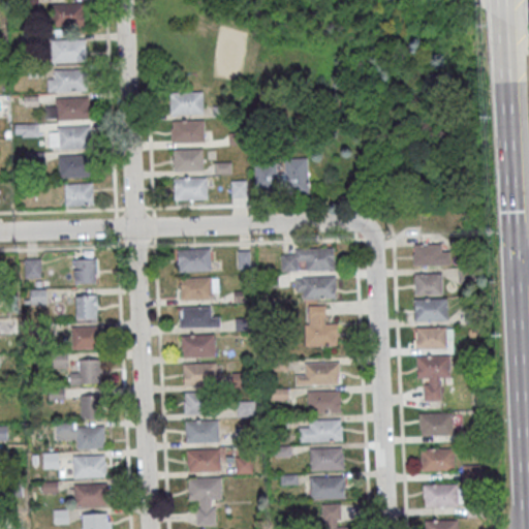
[(84,4),(51,4),(51,25),(84,25),(84,4)]
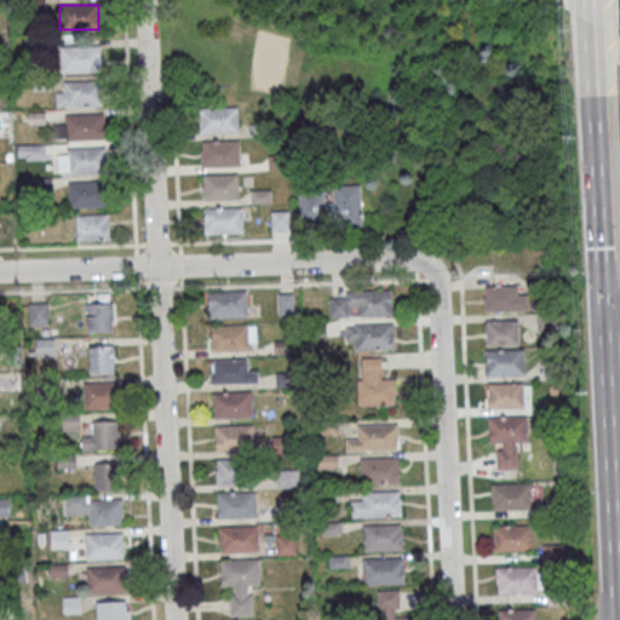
[(99,72),(99,45),(59,45),(59,72),(99,72)]
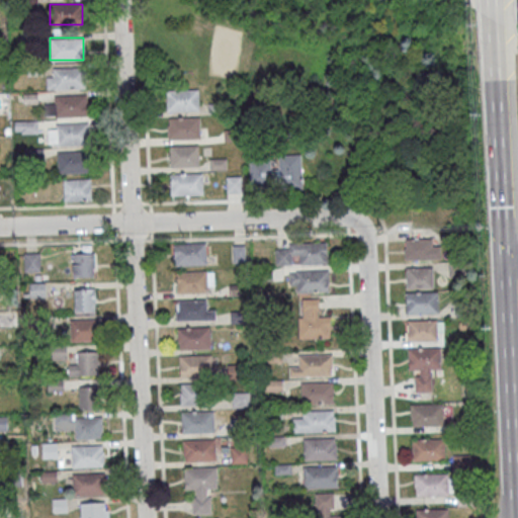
[(85,89),(85,67),(47,67),(47,89),(85,89)]
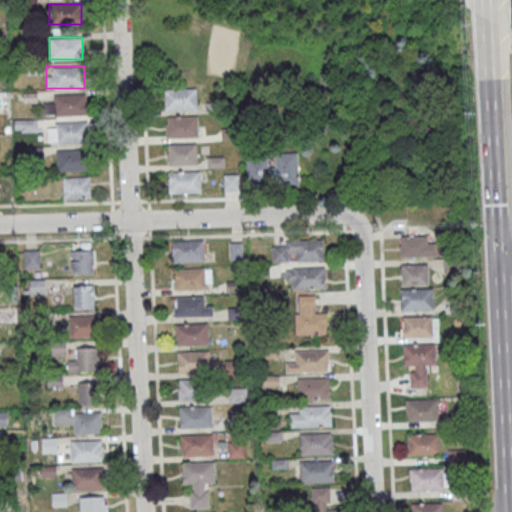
[(164,88),(196,87),(196,108),(165,109),(164,88)]
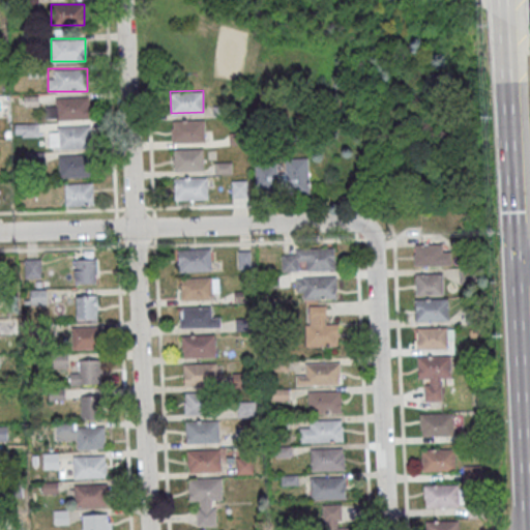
[(88,97),(55,97),(55,105),(47,105),(47,120),(88,120),(88,97)]
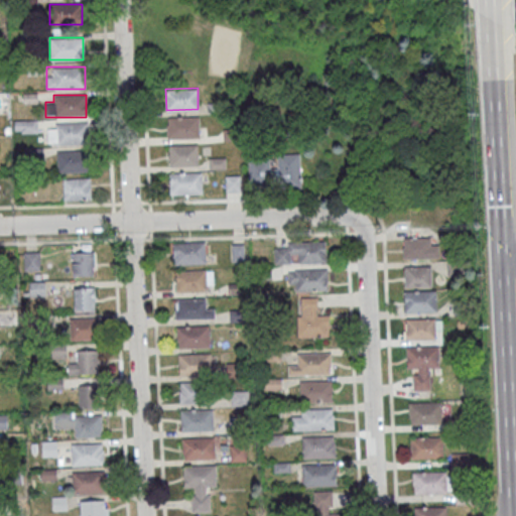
[(167,117),(199,116),(200,137),(167,137),(167,117)]
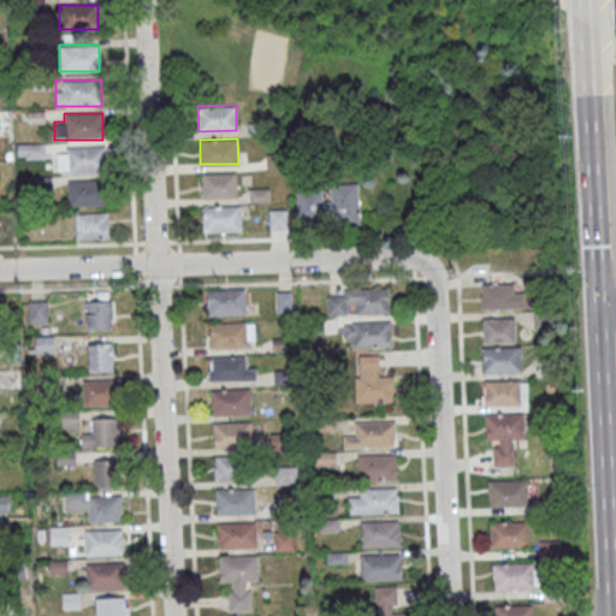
[(46,143),(17,143),(17,158),(46,158),(46,143)]
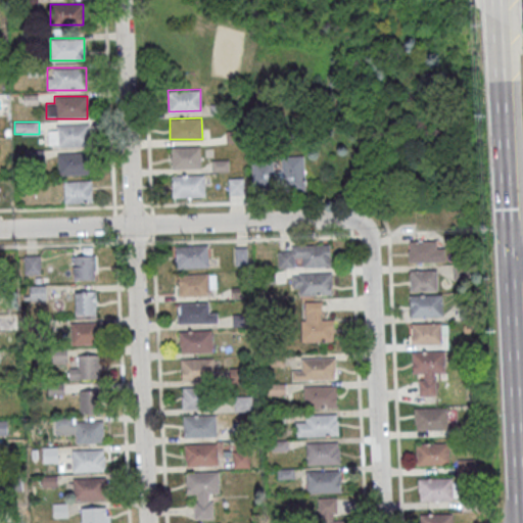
[(89,146),(89,125),(48,125),(48,146),(89,146)]
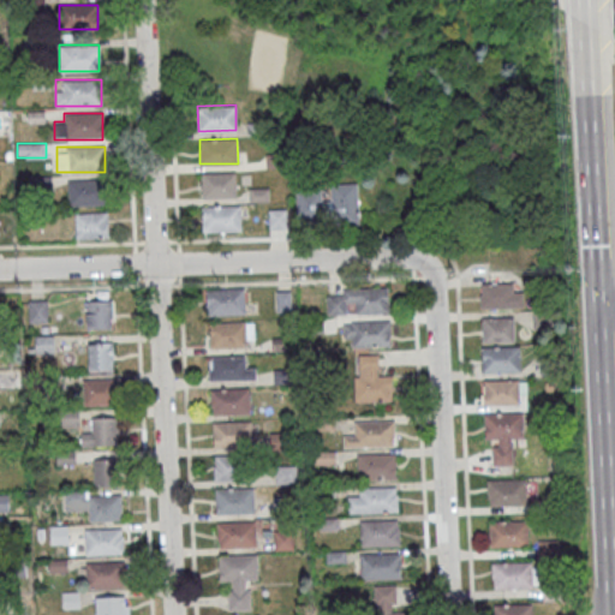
[(201,173),(237,172),(237,197),(202,198),(201,173)]
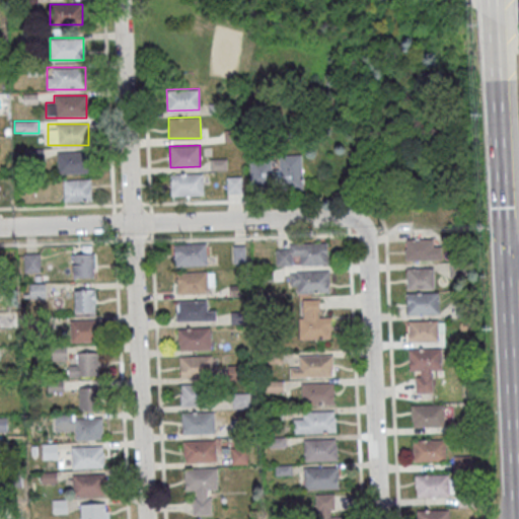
[(88,152),(57,152),(57,173),(88,173),(88,152)]
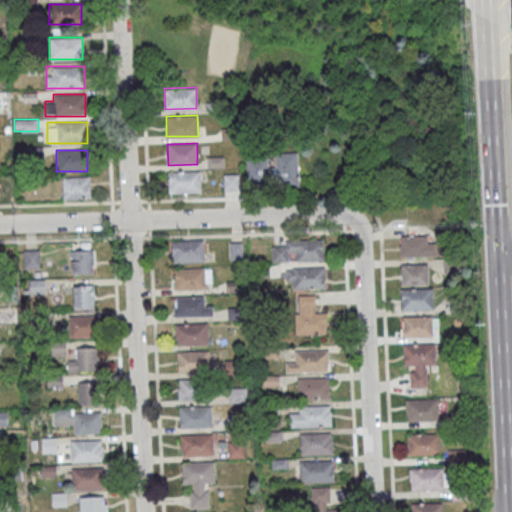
[(247,157),(247,185),(299,185),(299,152),(274,152),(274,157),(247,157)]
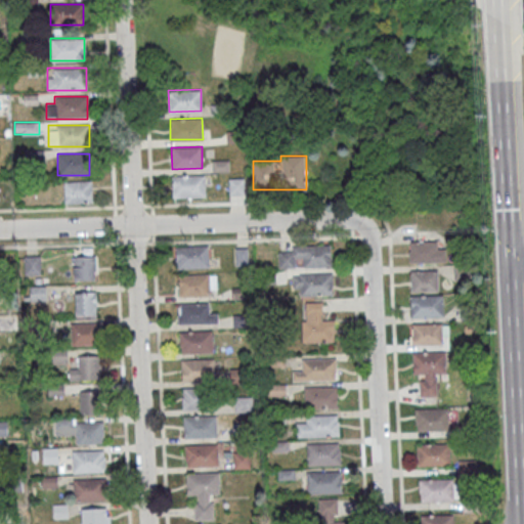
[(212,161),(229,160),(229,172),(212,172),(212,161)]
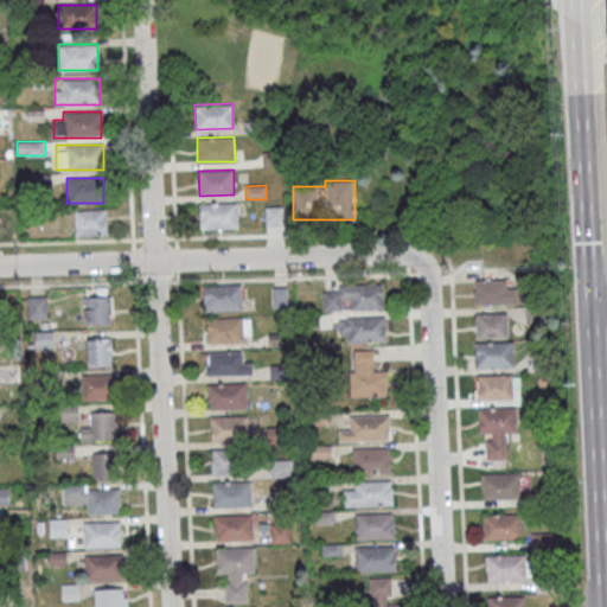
[(199,203),(236,202),(237,227),(199,228),(199,203)]
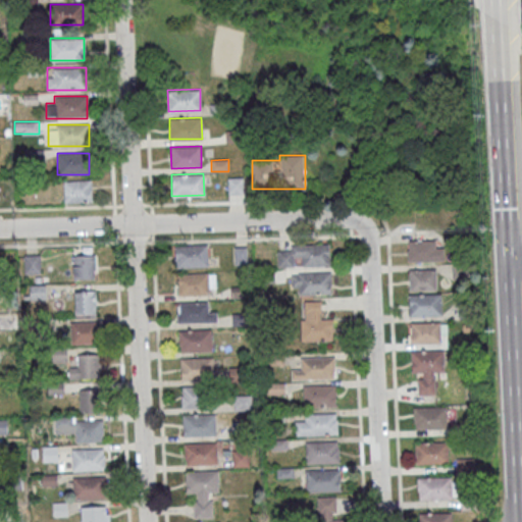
[(92,180),(63,180),(63,202),(92,202),(92,180)]
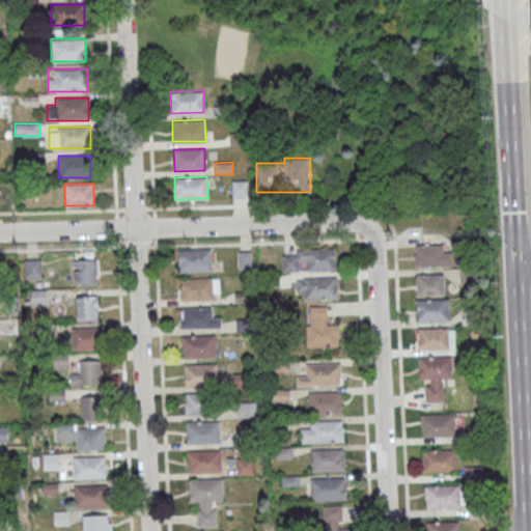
[(415,267),(451,267),(451,245),(415,245),(415,267)]
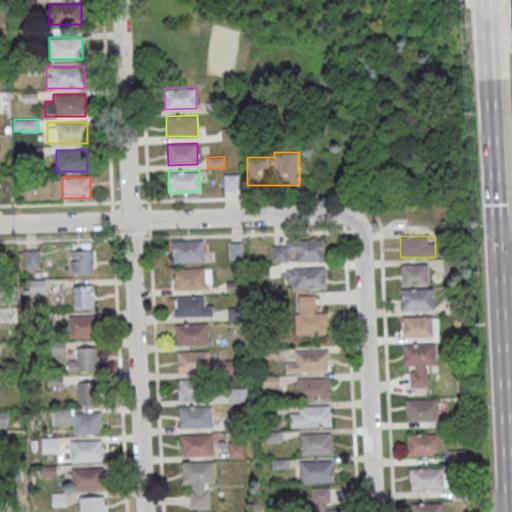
[(323,239),(282,239),(282,246),(272,246),(272,261),(323,261),(323,239)]
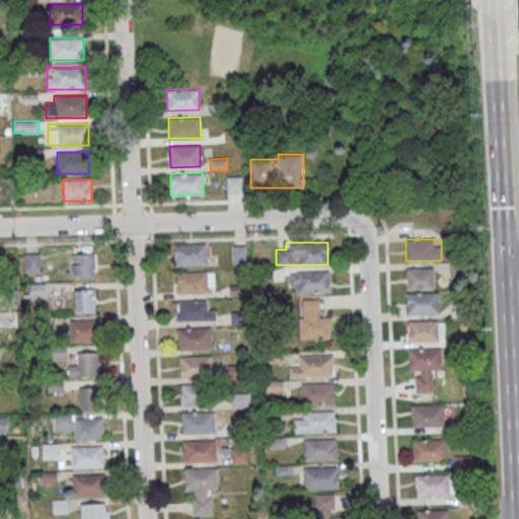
[(174,244),(207,243),(207,265),(174,266),(174,244)]
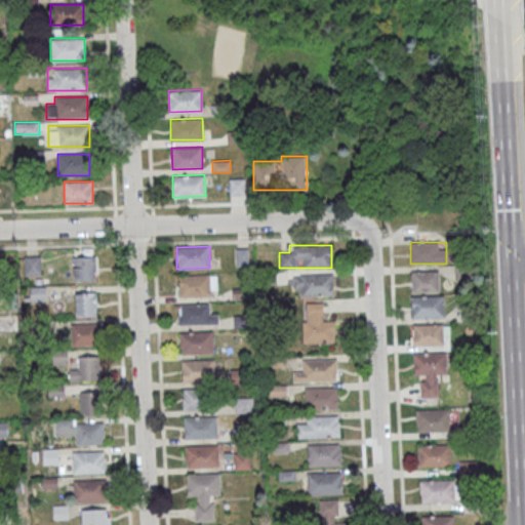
[(248,248),(237,248),(237,266),(248,266),(248,248)]
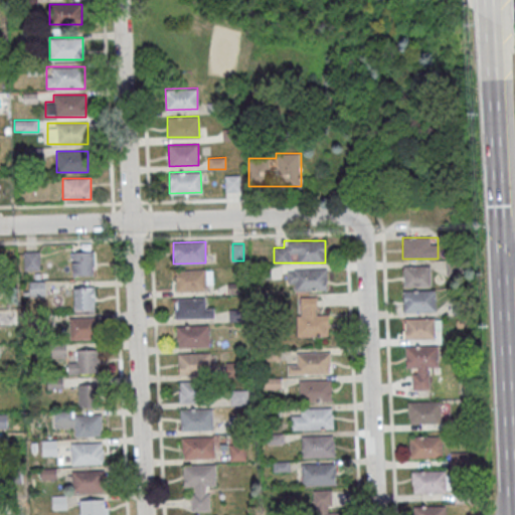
[(24,270),(40,270),(40,251),(24,251),(24,270)]
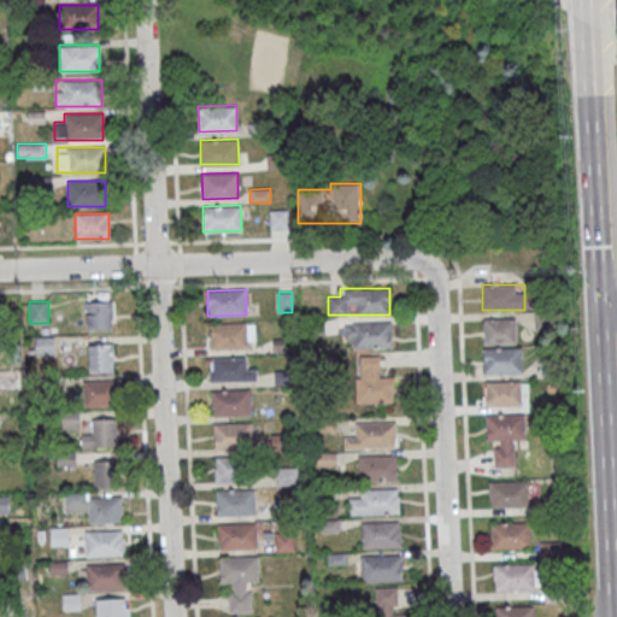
[(112,301),(86,301),(86,330),(112,330),(112,301)]
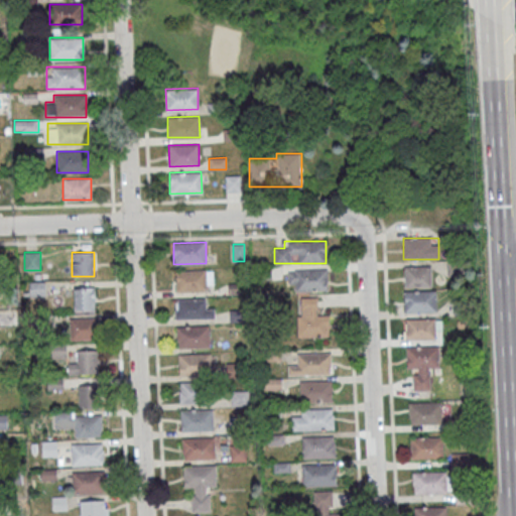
[(432,266),(405,266),(405,287),(432,287),(432,266)]
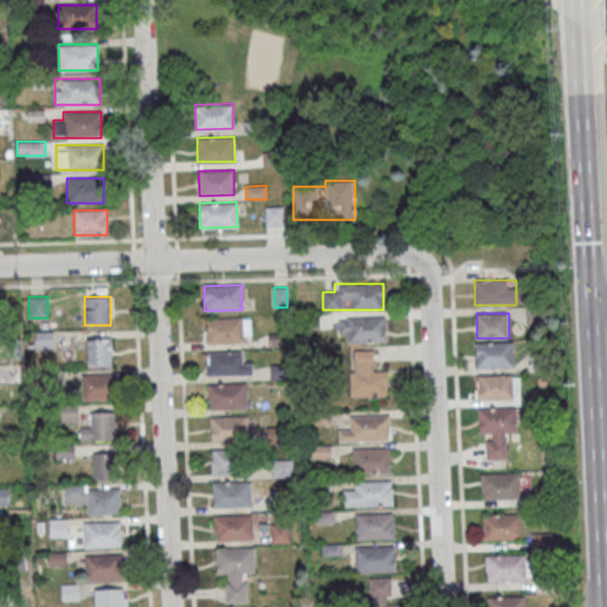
[(347,317),(385,315),(385,340),(347,342),(347,317)]
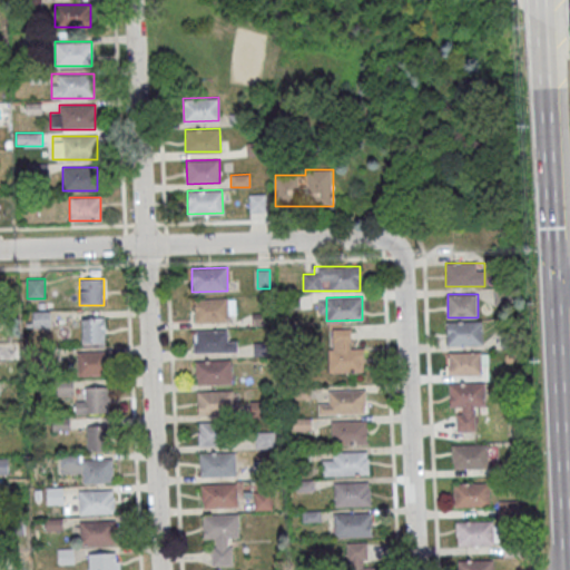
[(194,298),(229,297),(229,321),(194,322),(194,298)]
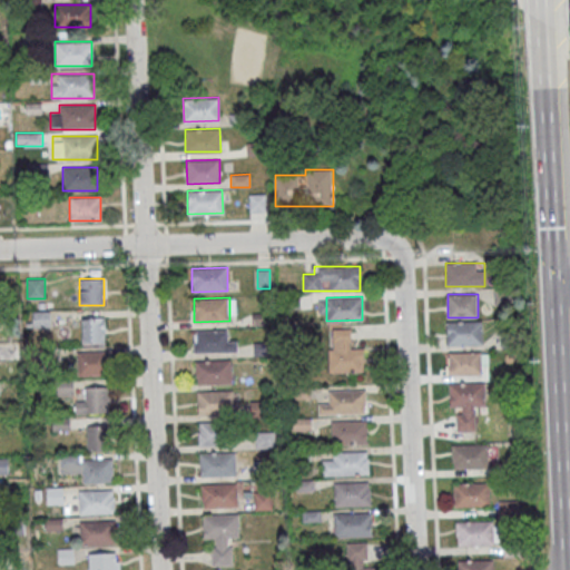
[(81,344),(105,344),(105,317),(81,317),(81,344)]
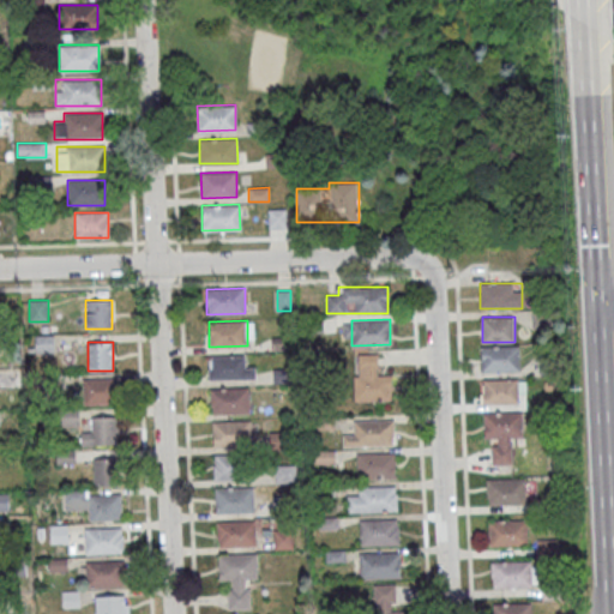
[(481,347),(519,345),(519,371),(482,372),(481,347)]
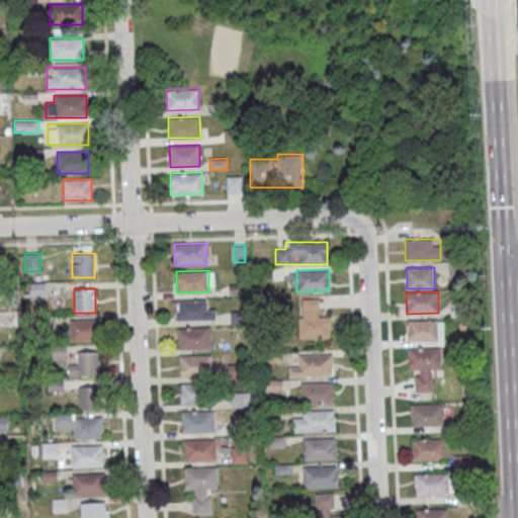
[(177,299),(208,298),(209,320),(177,321),(177,299)]
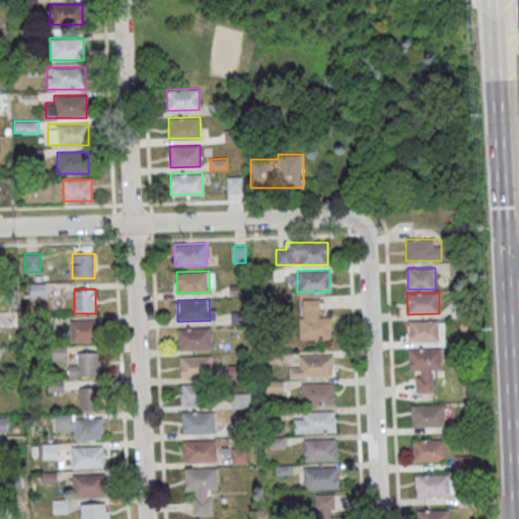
[(299,317),(331,317),(331,339),(300,339),(299,317)]
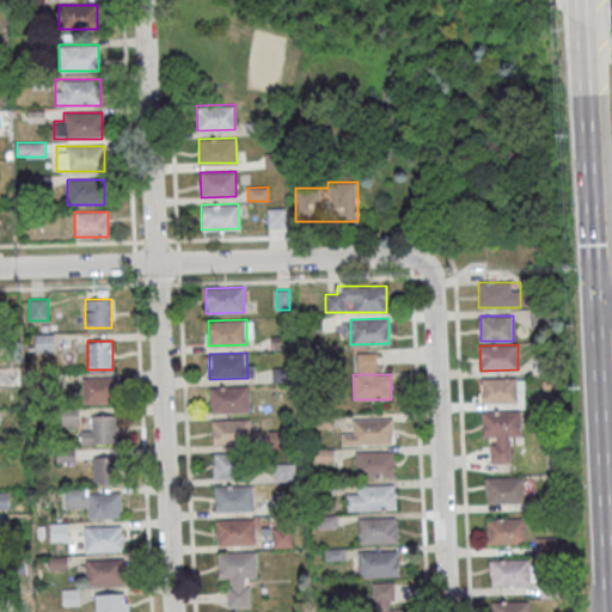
[(83,403),(111,403),(111,377),(83,377),(83,403)]
